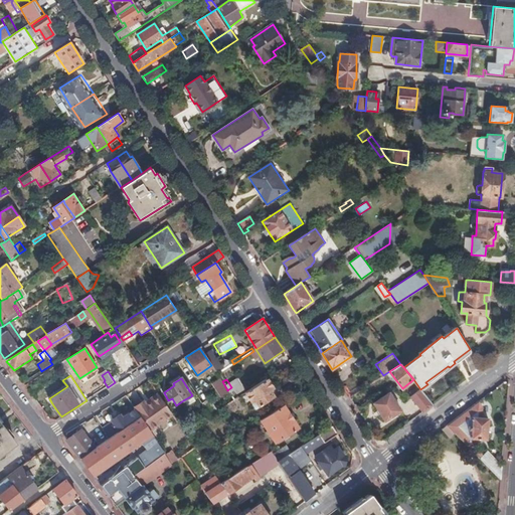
[(267,379),(245,393),(255,408),(274,396),(270,390),(272,388),(267,379)]
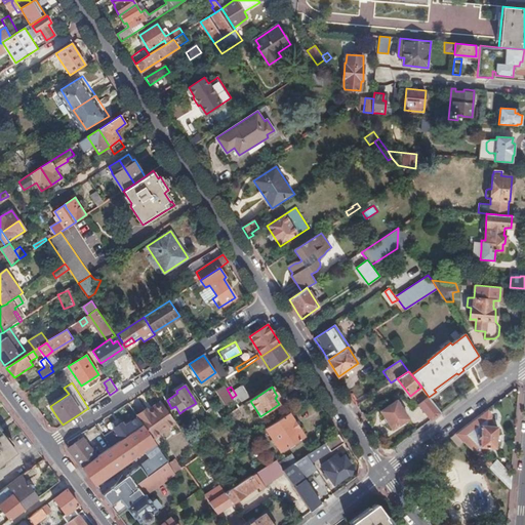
[(423,410),(432,420),(442,413),(429,397),(418,404),(423,410)]
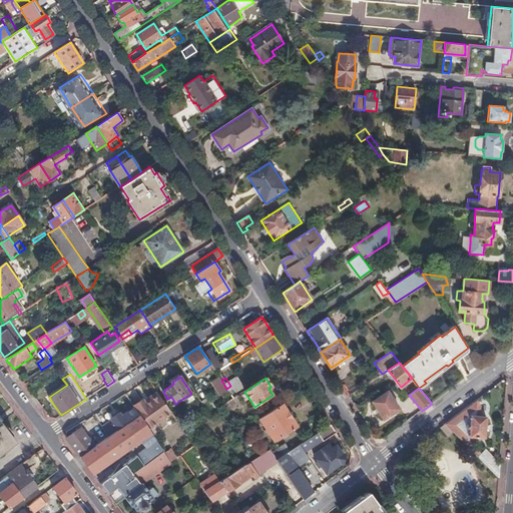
[(372,401),(384,420),(400,409),(389,391),(372,401)]
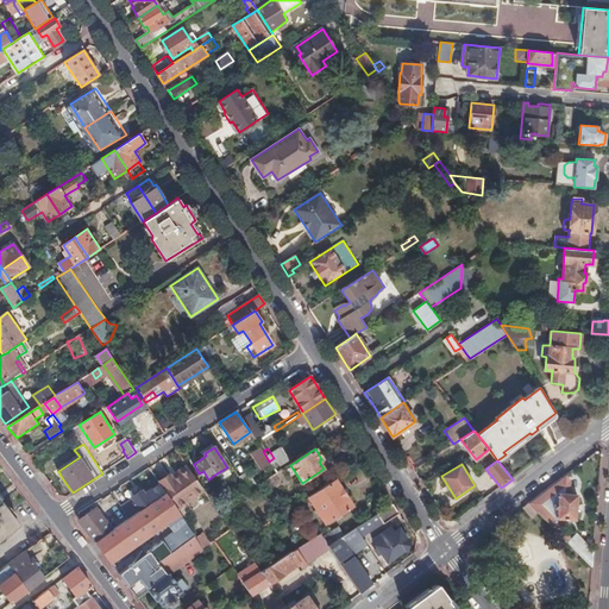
[(175,478),(189,468),(187,465),(173,476),(175,478)]
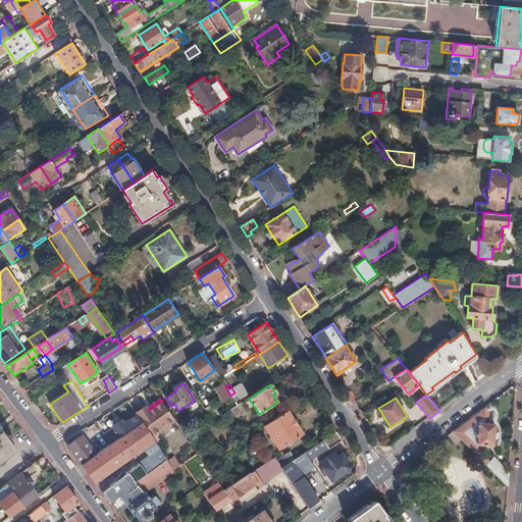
[(143,422),(152,435),(175,420),(162,401),(150,410),(148,408),(138,414),(143,422)]
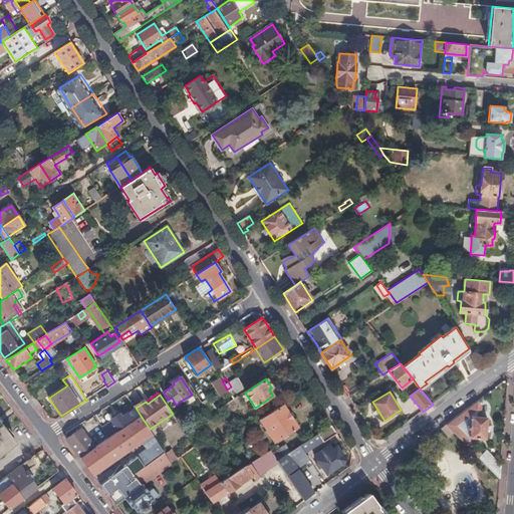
[(447,425),(454,432),(463,442),(470,438),(485,439),(487,418),(481,418),(481,407),(477,401),(447,425)]
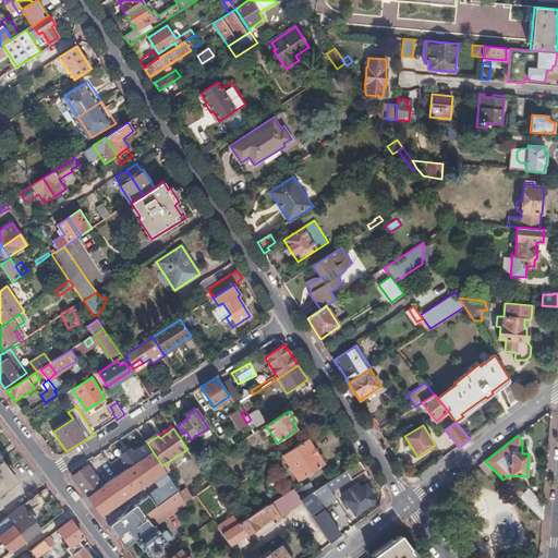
[(283,455),(282,456),(299,480),(324,463),(307,439),(287,452),(283,455)]
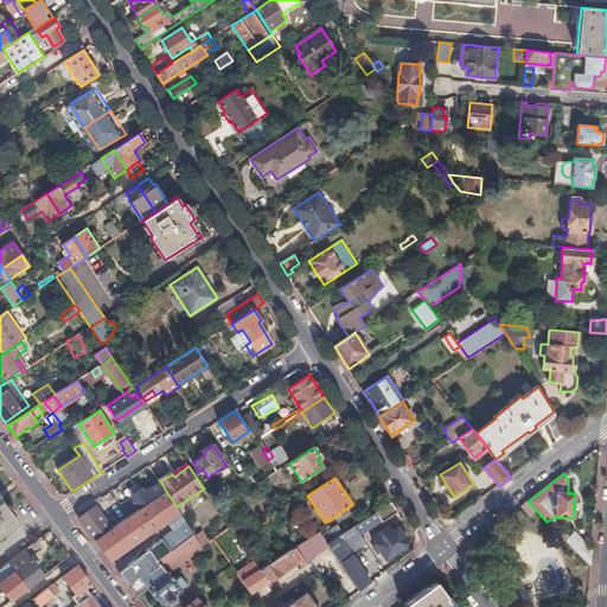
[(140,509),(166,491),(160,481),(145,492),(142,489),(131,496),(132,497),(140,509)]
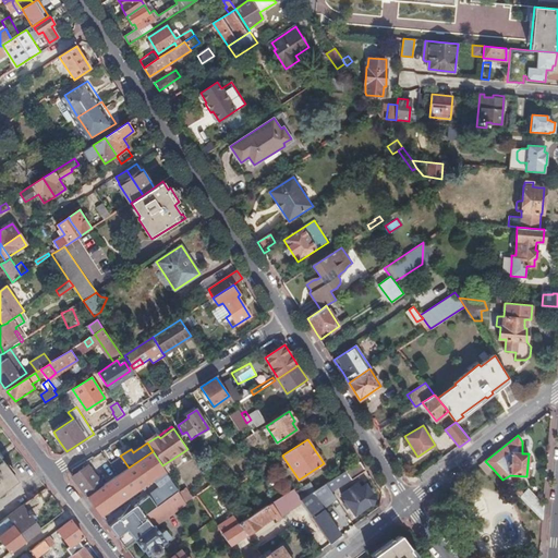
[(120,538),(126,547),(135,541),(155,526),(145,514),(169,498),(179,492),(162,465),(153,451),(129,468),(119,474),(102,486),(87,496),(101,514),(153,480),(160,489),(109,524),(120,538)]
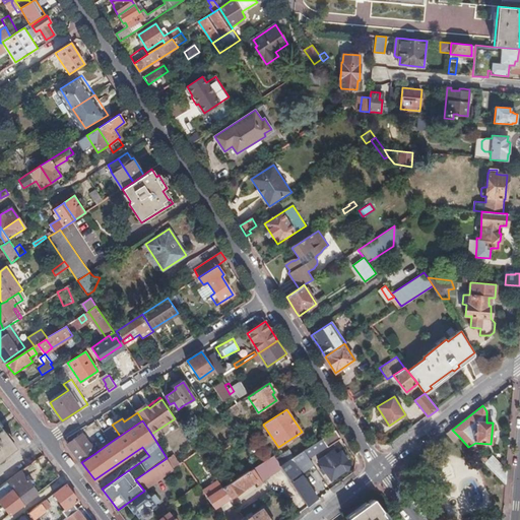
[(0,426),(0,460),(16,448),(0,426)]
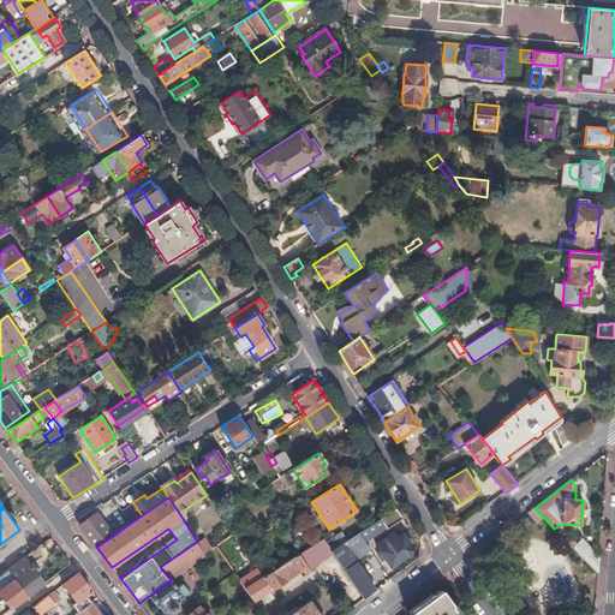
[(131,523),(142,515),(133,503),(124,512),(131,523)]
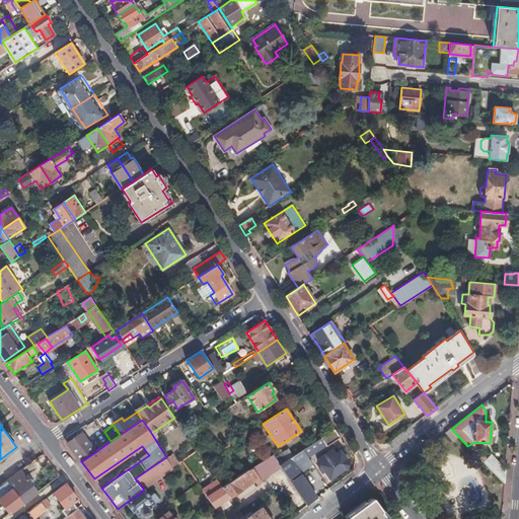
[(451,429),(445,433),(453,441),(458,436),(451,429)]
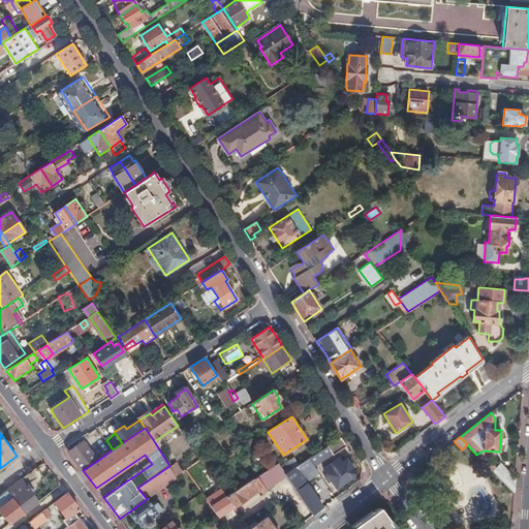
[(200,460),(208,470),(213,467),(209,461),(207,462),(198,449),(204,446),(198,438),(190,444),(200,460)]
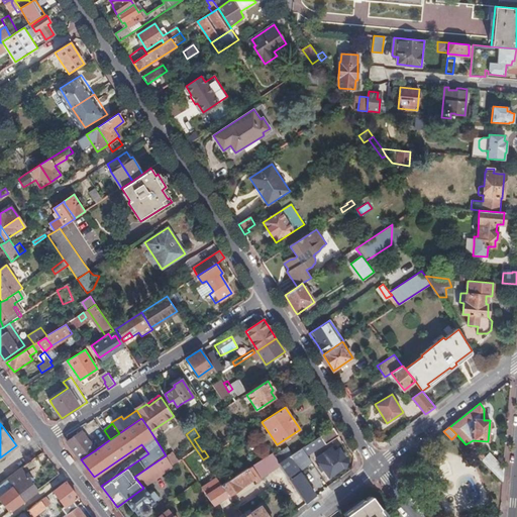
[(326,445),(339,435),(334,428),(321,437),(325,444),(326,445)]
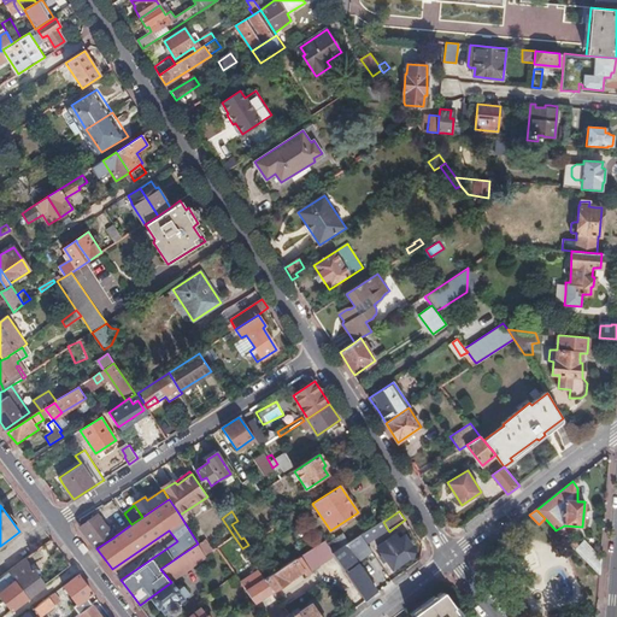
[(81,527),(97,548),(113,538),(97,515),(81,527)]
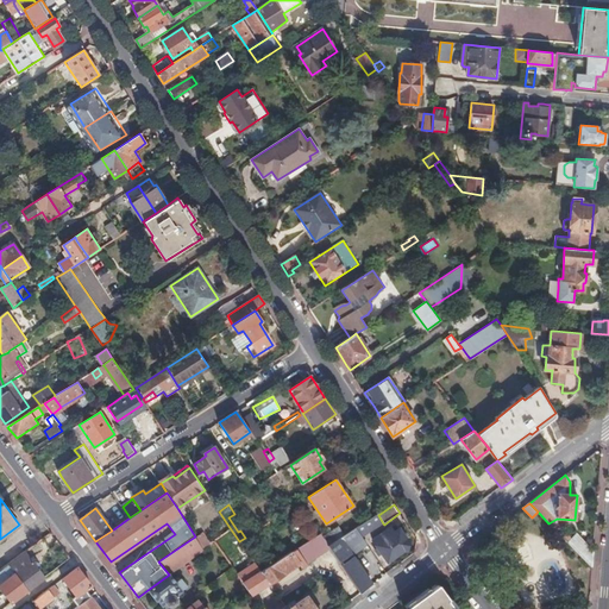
[(357,528),(362,538),(383,523),(378,515),(357,528)]
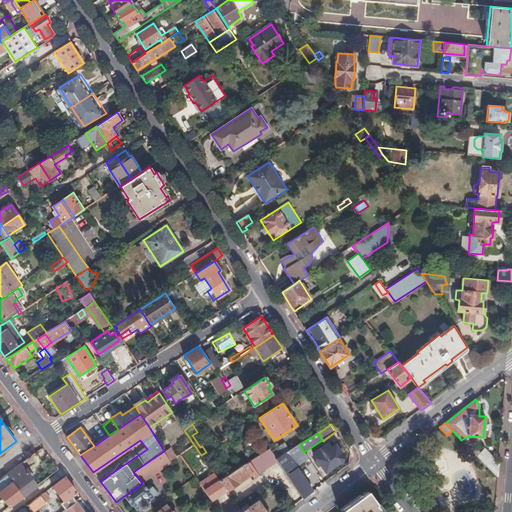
[(326,472),(342,460),(343,456),(333,441),(314,454),(326,472)]
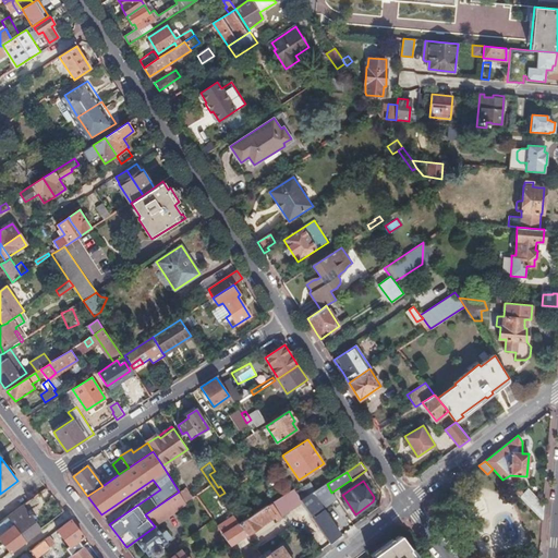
[(311,483),(296,493),(302,500),(316,492),(311,483)]
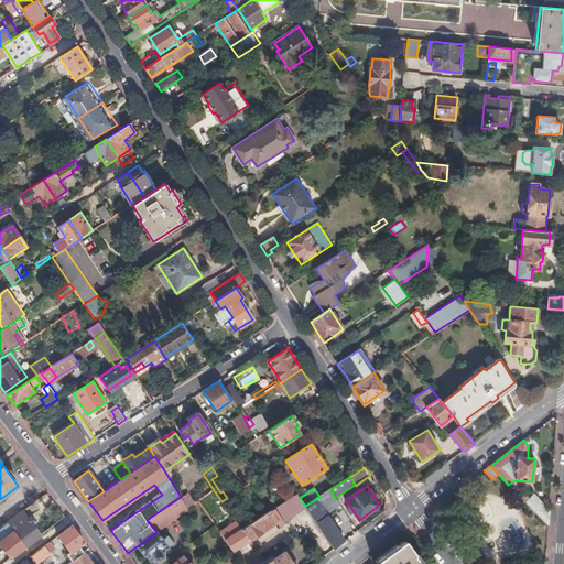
[(306,508),(335,550),(345,542),(326,514),(340,505),(335,498),(331,489),(320,497),(305,506),(305,507),(306,508)]
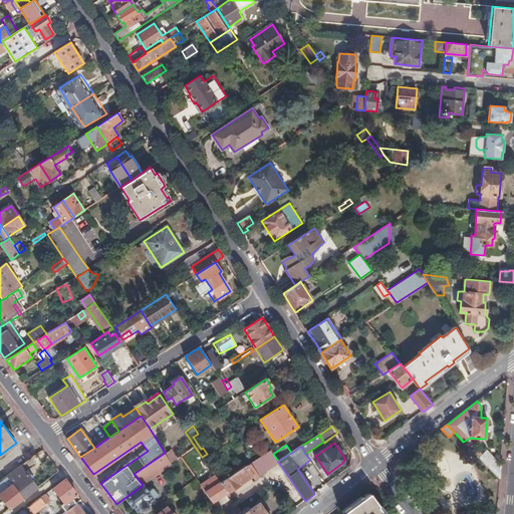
[(470,449),(479,458),(482,455),(473,446),(470,449)]
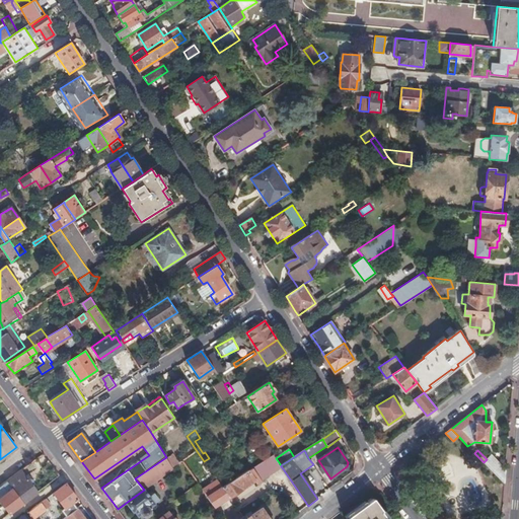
[(276,472),(282,467),(281,466),(281,465),(276,458),(274,455),(267,459),(276,472)]
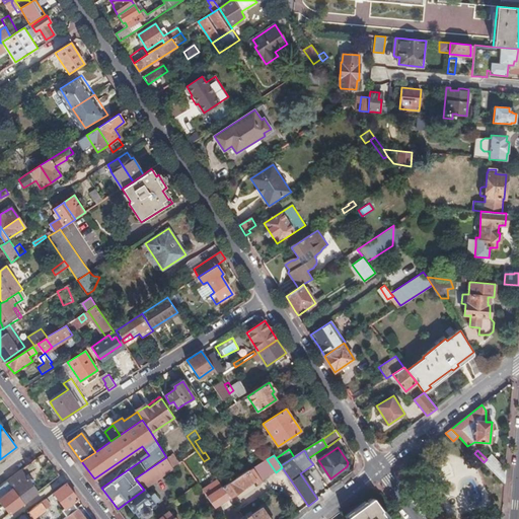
[(484,462),(504,484),(506,469),(492,455),(487,459),(484,462)]
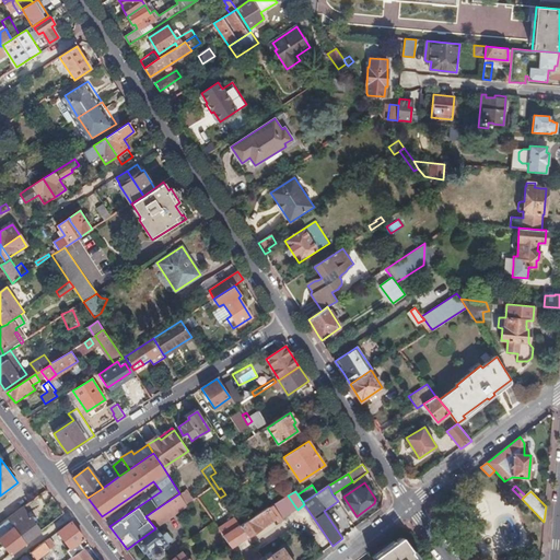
[(178,512),(170,500),(146,516),(155,528),(178,512)]
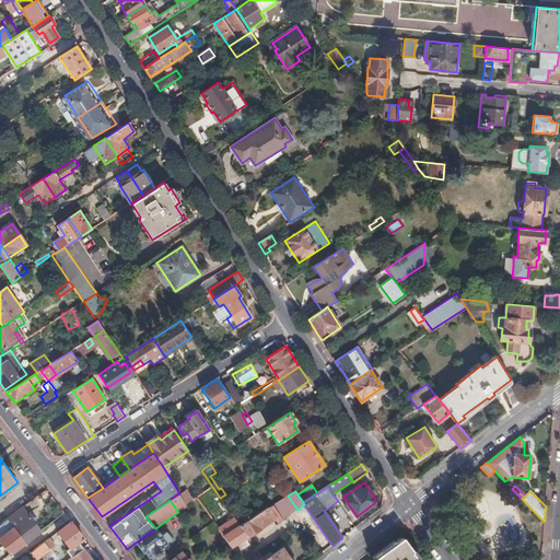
[(241,526),(248,537),(277,518),(269,508),(241,526)]
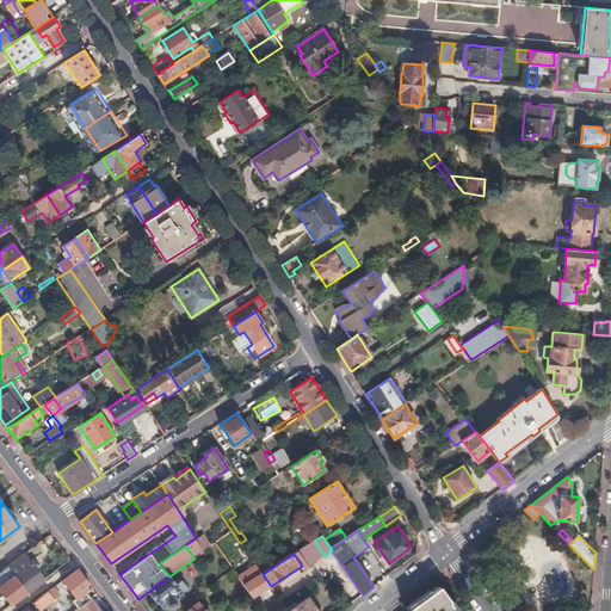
[(10,567),(29,592),(45,580),(34,563),(31,565),(24,556),(10,567)]
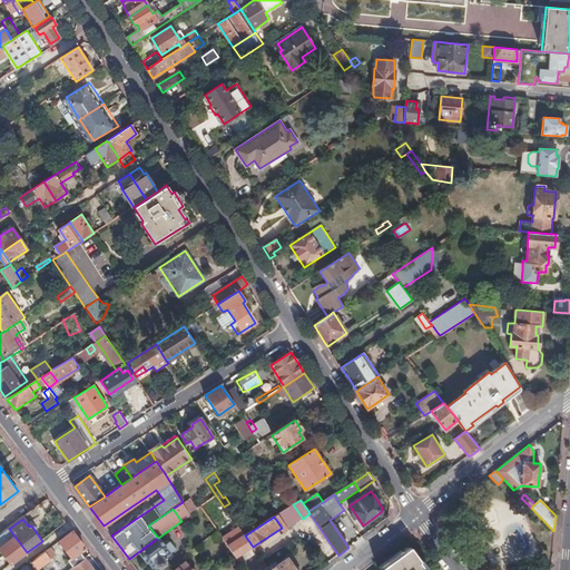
[(0,534),(0,548),(11,563),(27,552),(9,529),(0,534)]
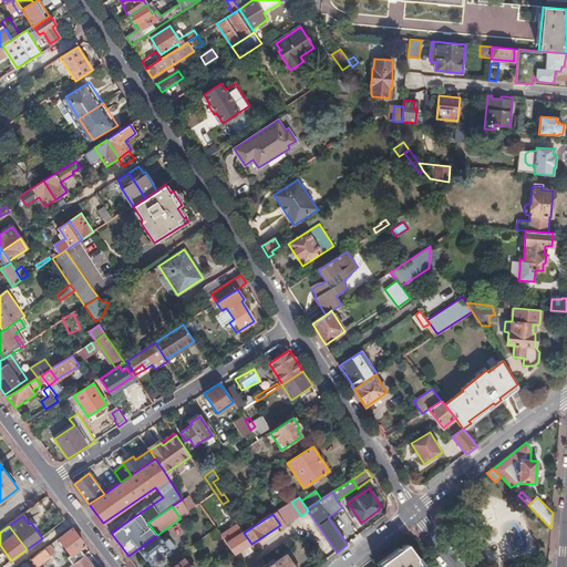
[(76,534),(73,528),(59,539),(71,555),(68,558),(73,565),(84,556),(80,549),(85,546),(76,534)]
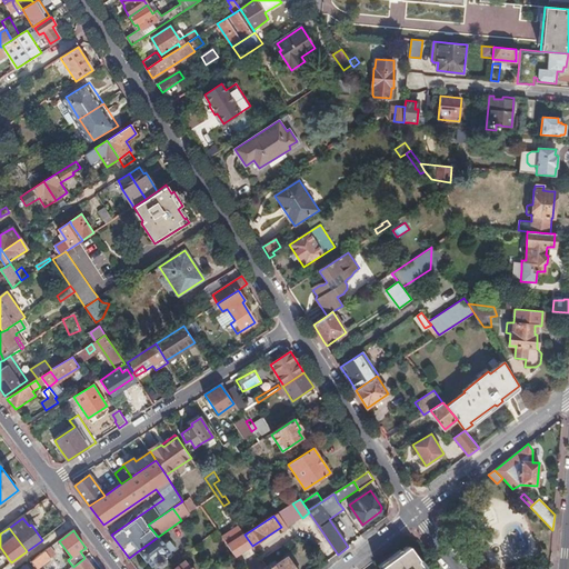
[(228,545),(236,556),(236,557),(251,546),(252,546),(245,535),(245,533),(228,545)]
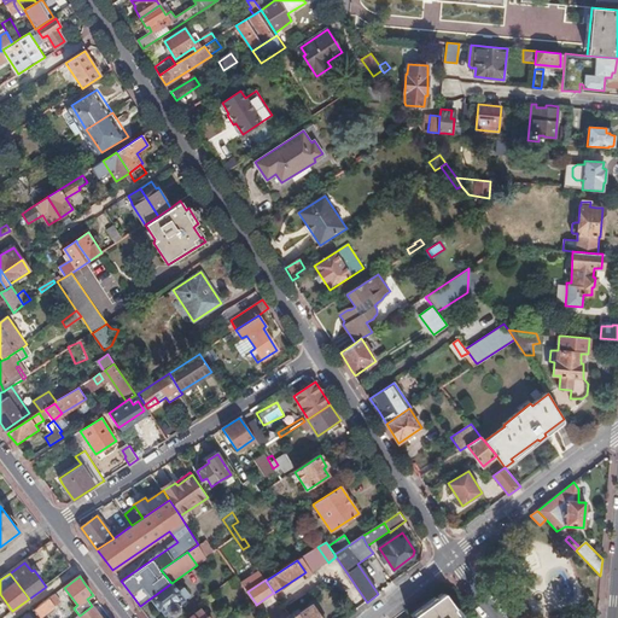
[(178,592),(172,583),(150,599),(158,610),(159,610),(164,614),(170,611),(172,613),(174,613),(176,611),(176,608),(175,607),(188,596),(184,588),(178,592)]
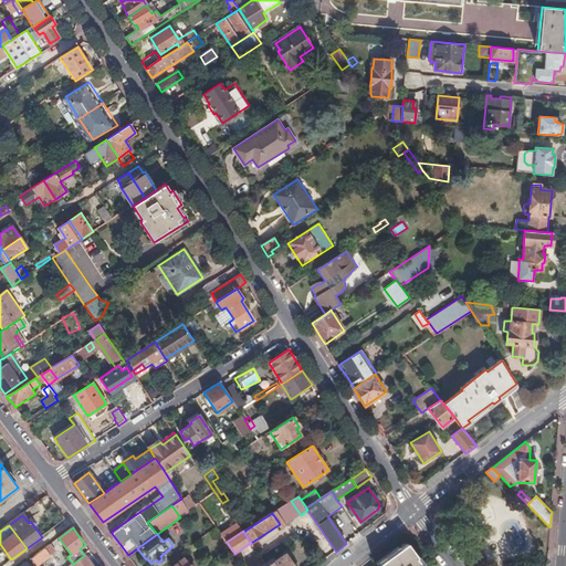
[(422,565),(425,565),(418,557),(417,558),(407,545),(377,565),(422,565)]
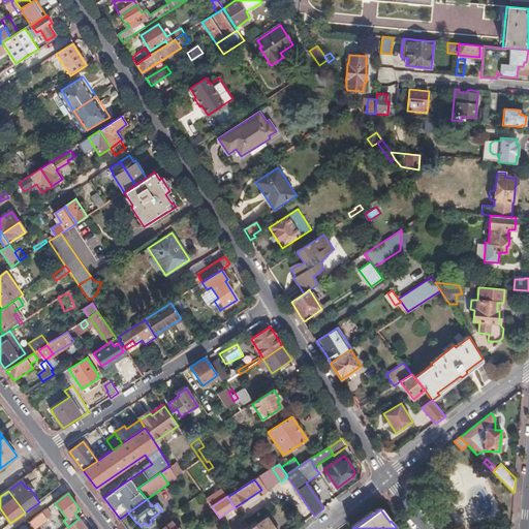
[(43,511),(29,522),(34,528),(52,517),(49,512),(47,515),(43,511)]
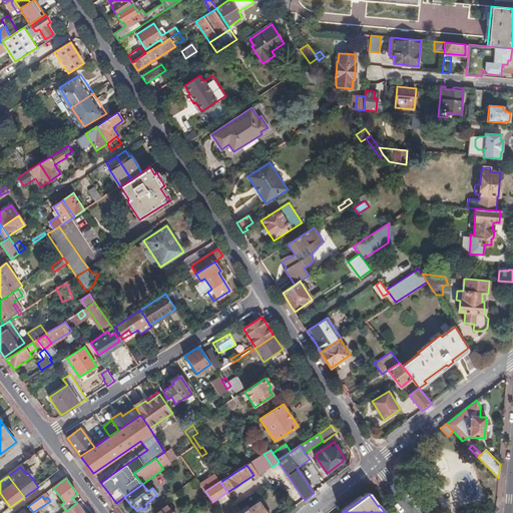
[(83,512),(76,503),(66,511),(67,512),(83,512)]
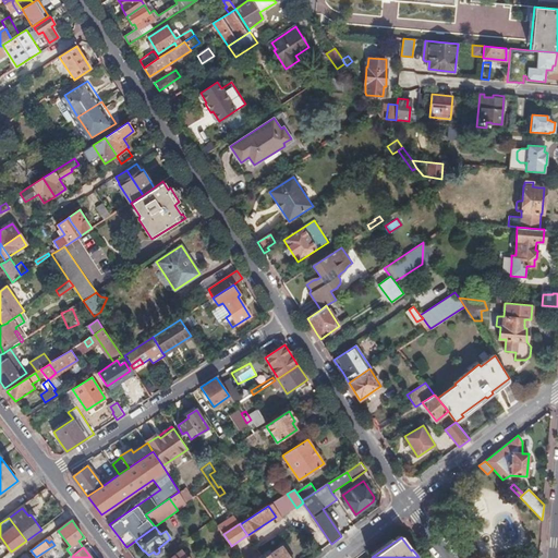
[(265,557),(289,557),(281,547),(265,557)]
